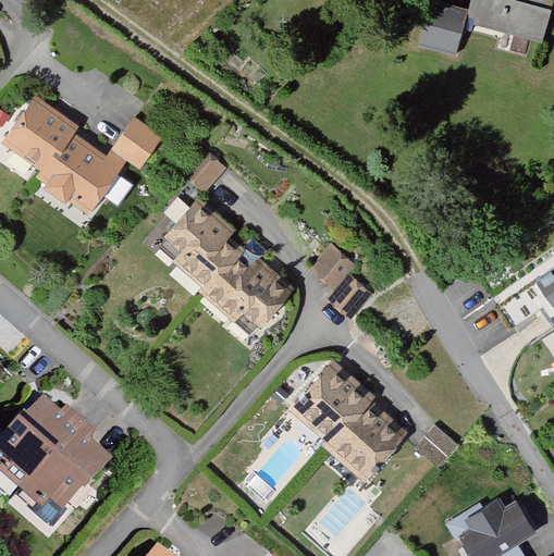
[(545,39),(553,8),(553,0),(471,0),(467,16),(545,39)]
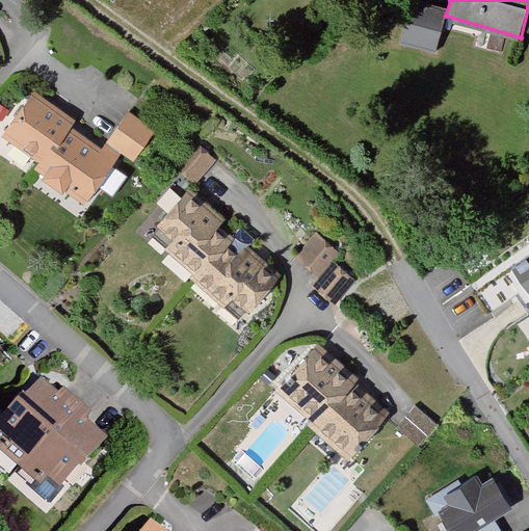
[(72,129),(78,120),(35,90),(1,135),(38,162),(53,143),(58,148),(72,129)]
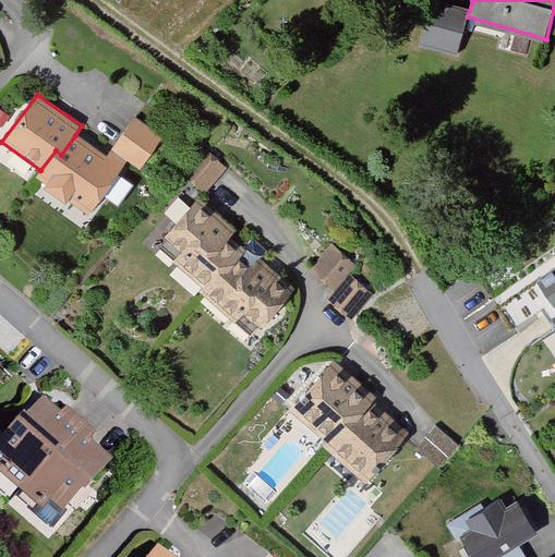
[(61,155),(56,150),(36,178),(46,185),(44,189),(67,205),(69,201),(87,215),(125,164),(111,153),(108,157),(75,135),(61,155)]
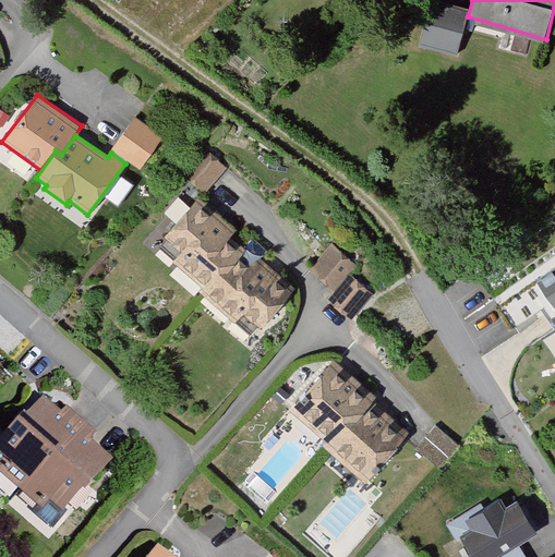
[(230,237),(236,230),(200,200),(157,251),(208,293),(240,255),(244,250),(230,237)]
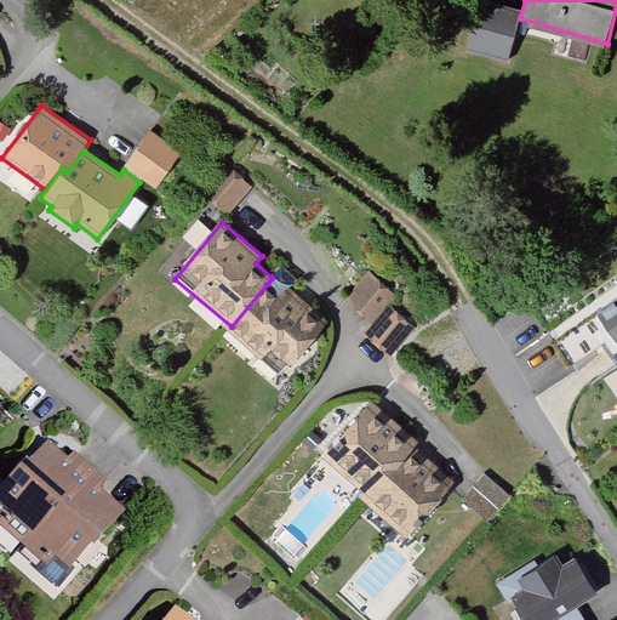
[(371,266),(347,297),(373,317),(365,328),(396,351),(420,320),(390,299),(399,288),(371,266)]
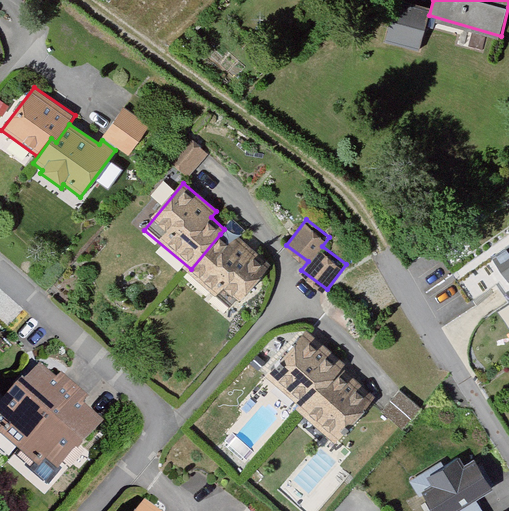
[(230,241),(220,234),(188,272),(215,296),(223,288),(239,303),(270,265),(235,235),(230,241)]
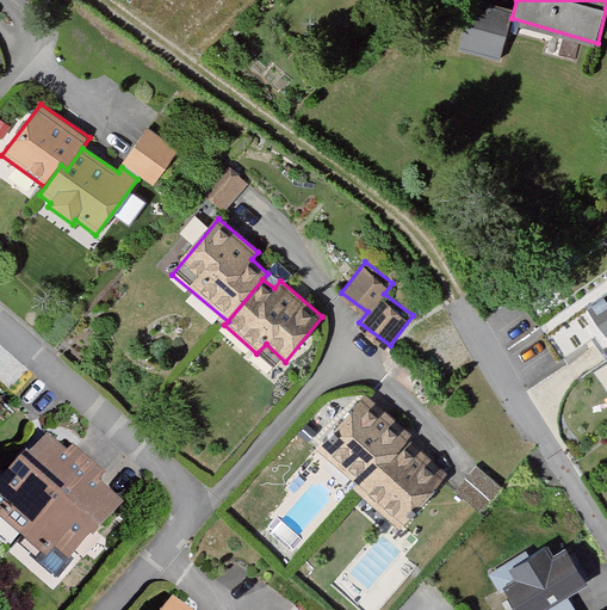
[(606,297),(592,309),(606,331),(606,297)]
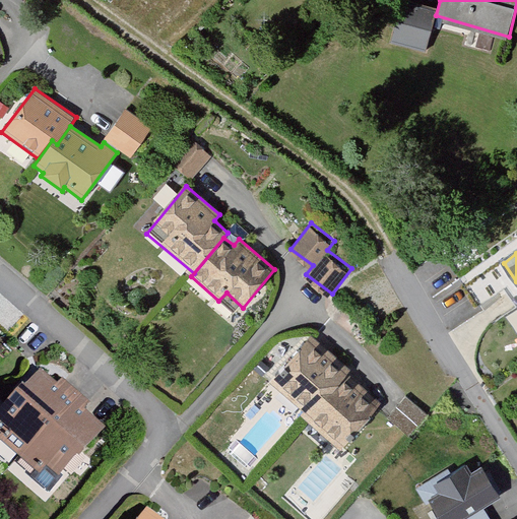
[(346,376),(351,371),(311,336),(271,383),(305,412),(311,417),(346,376)]
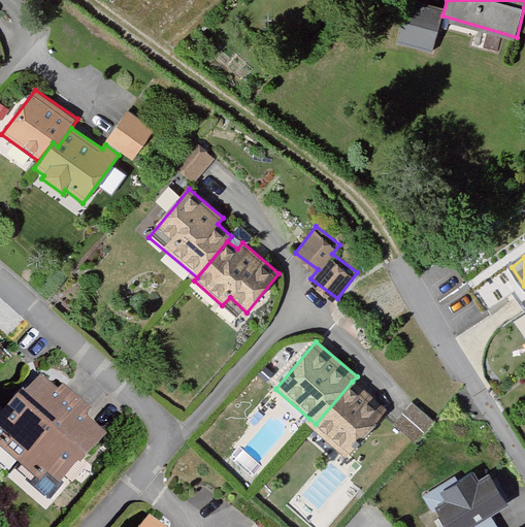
[(0,421),(0,441),(1,442),(0,443),(0,450),(19,466),(78,399),(62,387),(58,391),(41,379),(27,396),(24,394),(0,421)]
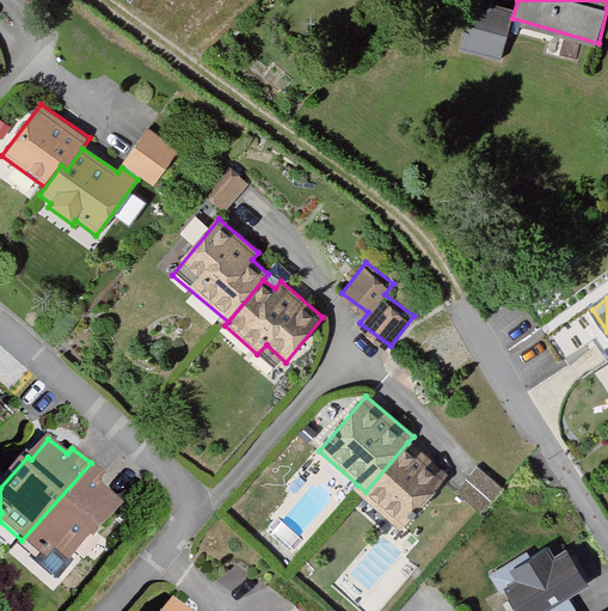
[(448,476),(407,443),(366,492),(358,486),(354,490),(400,531),(448,476)]
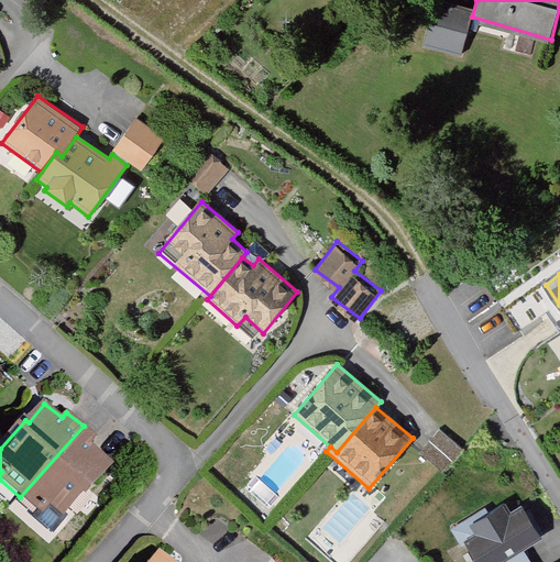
[(98,438),(84,426),(20,497),(43,516),(51,508),(65,520),(112,463),(91,447),(98,438)]
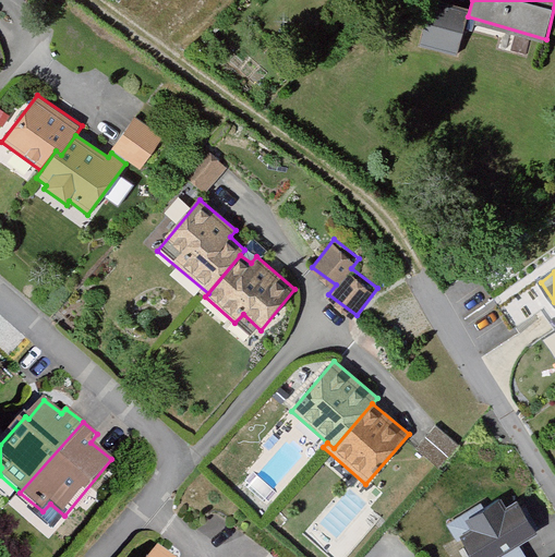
[(467,556),(490,556),(537,530),(518,498),(506,506),(502,498),(465,519),(470,528),(455,536),(467,556)]
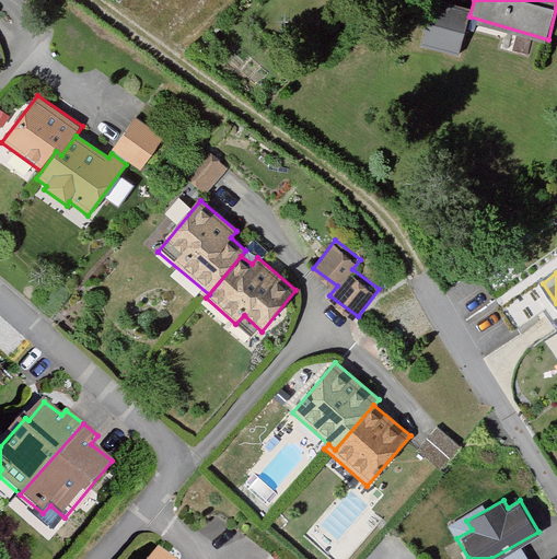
[(172,558),(158,549),(151,558),(172,558)]
